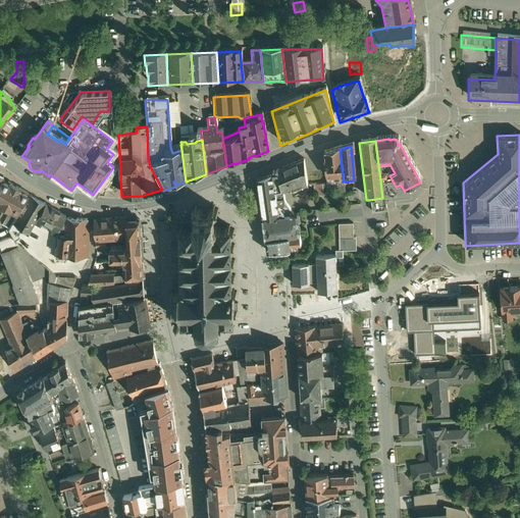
[(340,149),(322,155),(325,182),(329,180),(332,178),(343,178),(340,149)]
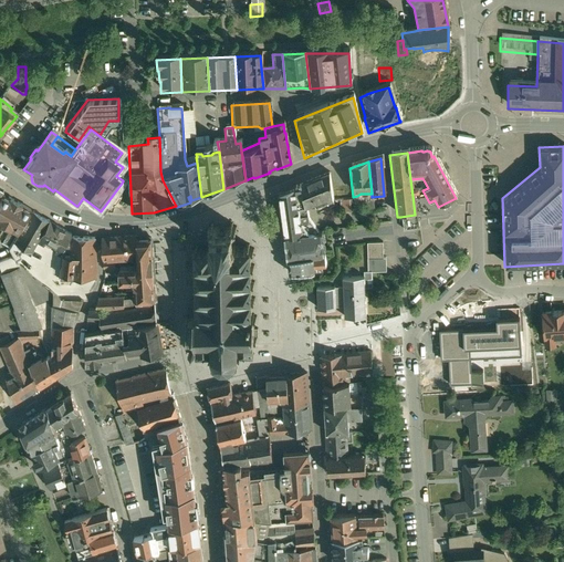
[(327,176),(300,188),(305,209),(316,204),(325,200),(327,204),(332,203),(327,176)]
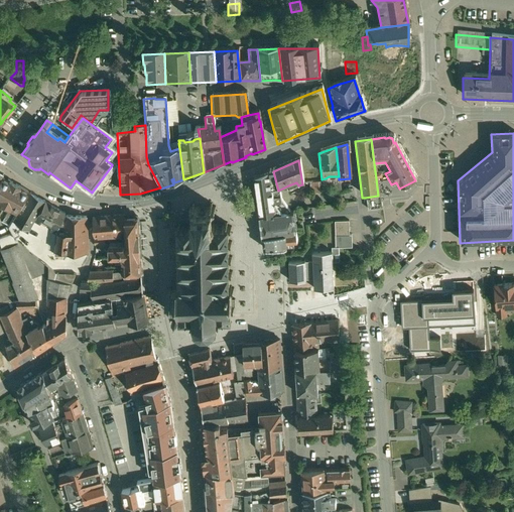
[(273,171),(253,179),(256,204),(280,202),(278,190),(273,171)]
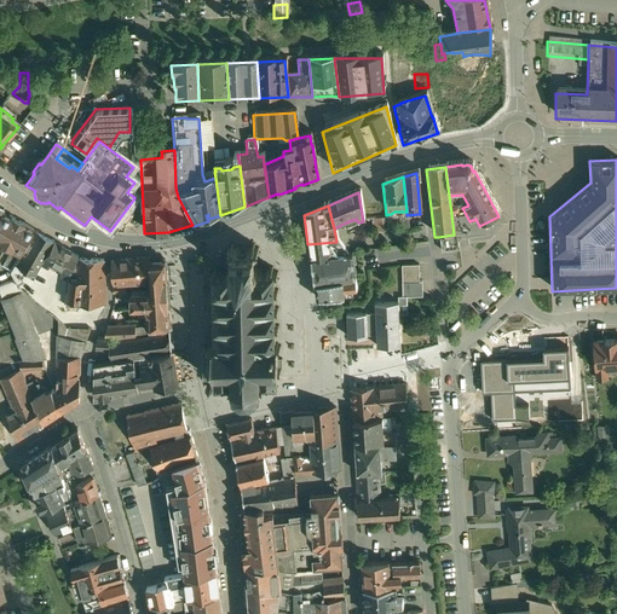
[(402,215),(391,216),(391,214),(386,215),(386,225),(402,222),(402,215)]
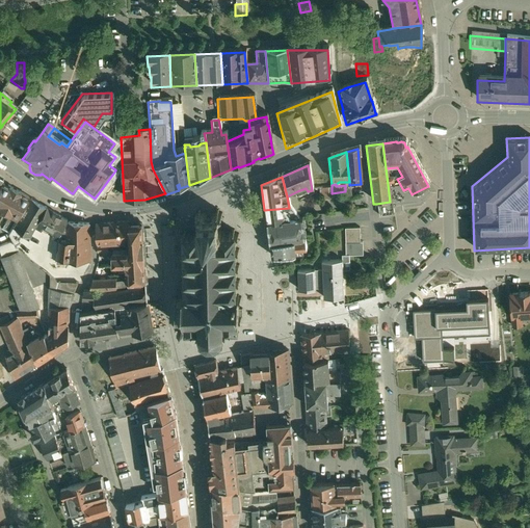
[(27,200),(6,188),(0,200),(0,213),(15,221),(27,201),(27,200)]
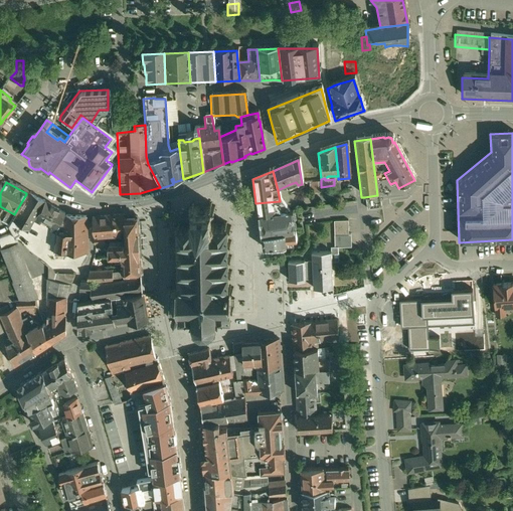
[(42,204),(26,194),(14,214),(10,221),(17,226),(19,227),(17,230),(24,234),(27,231),(34,219),(33,219),(42,204)]
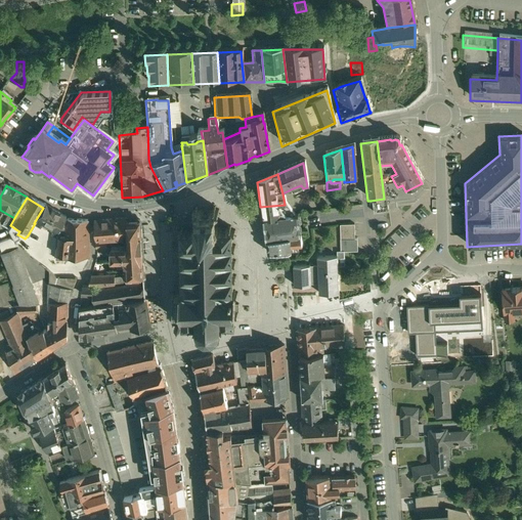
[(384,199),(371,201),(374,216),(387,214),(384,199)]
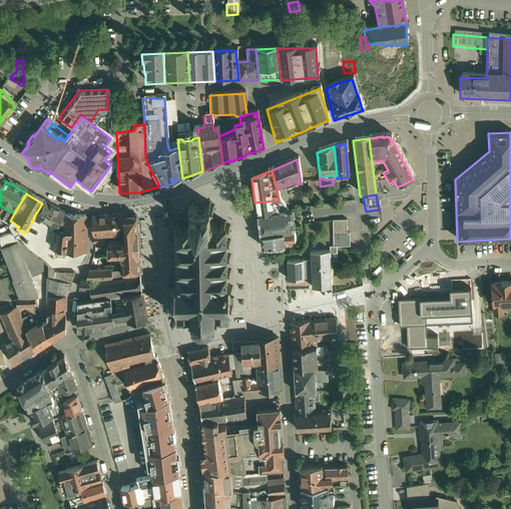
[(279,200),(254,202),(257,217),(288,213),(279,200)]
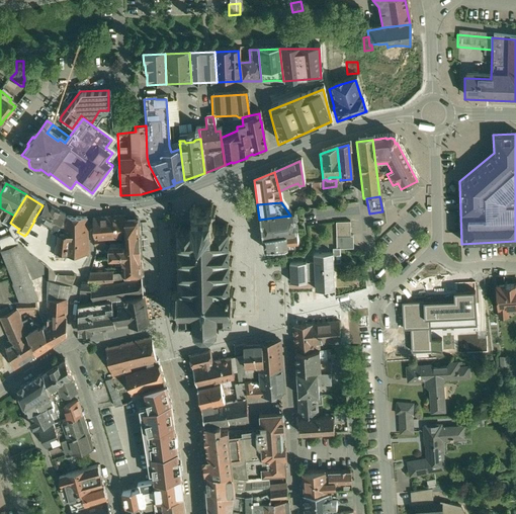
[(64,218),(45,205),(45,206),(43,205),(33,221),(34,221),(56,234),(64,218)]
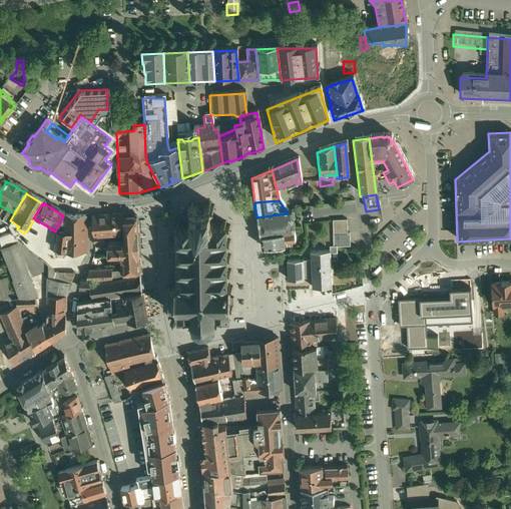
[(14,213),(0,205),(0,222),(6,226),(9,221),(10,220),(14,213)]
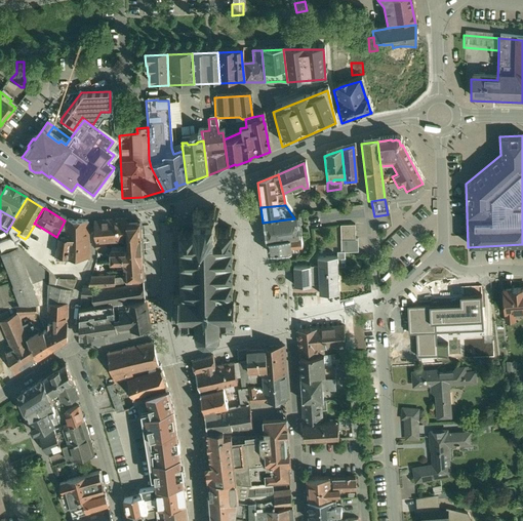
[(208,213),(207,215),(201,215),(199,214),(197,214),(197,213),(196,210),(194,210),(194,213),(193,213),(193,214),(190,214),(191,217),(193,217),(194,217),(194,231),(194,232),(191,232),(191,234),(183,234),(182,231),(179,231),(179,234),(177,234),(177,235),(174,235),(174,238),(178,238),(178,250),(175,250),(175,253),(178,253),(178,266),(175,266),(175,269),(178,269),(178,280),(175,281),(175,283),(178,283),(179,295),(177,295),(177,297),(174,297),(174,298),(173,298),(171,296),(169,297),(171,299),(171,318),(170,320),(171,322),(173,320),(175,320),(174,321),(174,323),(176,325),(178,325),(179,324),(179,332),(178,333),(180,335),(182,333),(192,333),(192,334),(194,334),(196,339),(194,341),(195,343),(198,342),(201,344),(201,347),(203,347),(204,345),(209,345),(209,347),(212,346),(211,344),(215,341),(217,343),(219,341),(216,338),(218,334),(222,333),(231,333),(232,334),(234,332),(233,331),(233,320),(234,320),(234,319),(237,319),(237,316),(234,316),(234,299),(236,299),(236,296),(234,296),(234,294),(232,294),(232,282),(235,282),(235,279),(232,279),(232,267),(235,267),(235,265),(231,265),(231,252),(234,252),(234,249),(231,249),(231,237),(234,237),(234,234),(231,234),(231,233),(230,233),(230,230),(227,230),(227,233),(218,233),(217,231),(216,231),(214,229),(214,228),(216,225),(216,223),(214,219),(214,216),(217,216),(217,213),(214,213),(214,210),(211,210),(211,213),(210,213),(208,213)]
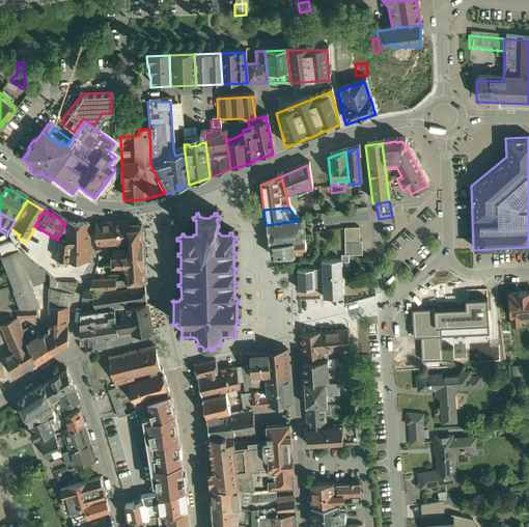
[(298,221),(266,225),(269,247),(293,243),(295,251),(305,250),(303,242),(300,221),(298,221)]
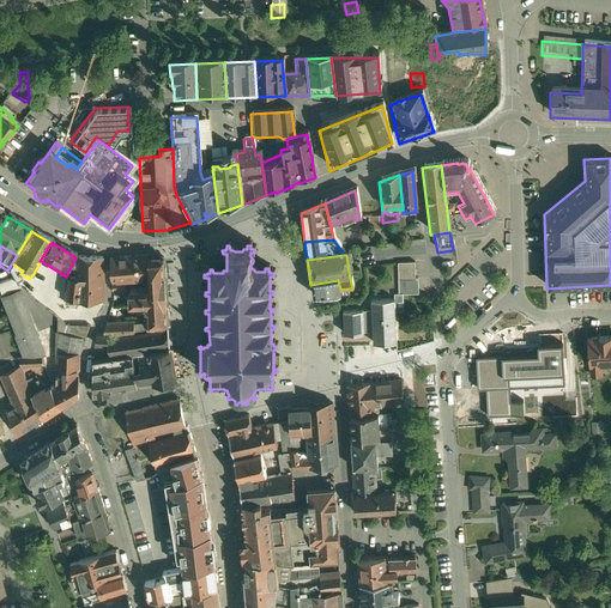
[(145,259),(109,261),(112,293),(123,292),(122,284),(147,283),(146,262),(145,262),(145,259)]
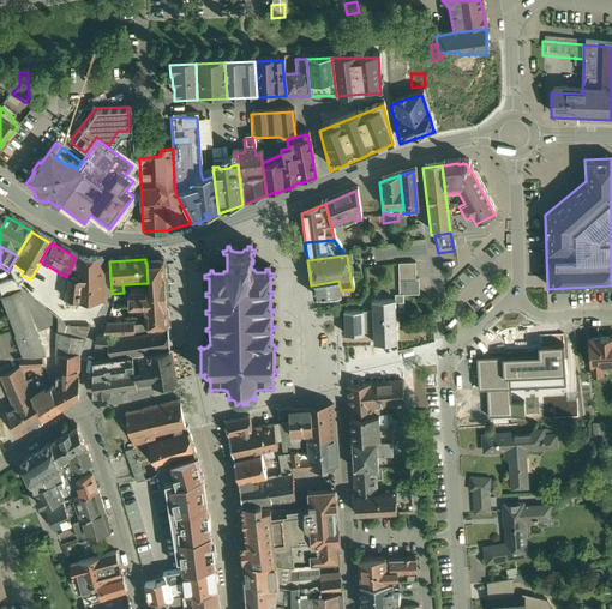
[(101,261),(77,260),(75,282),(69,281),(67,295),(65,294),(64,307),(79,308),(79,305),(102,303),(103,300),(101,261)]
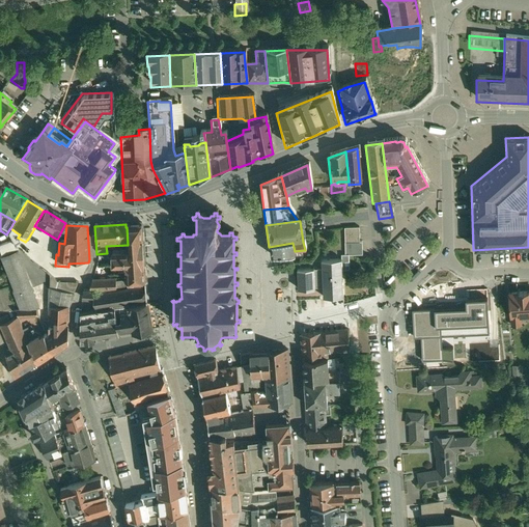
[(143,253),(141,225),(127,226),(128,253),(143,253)]
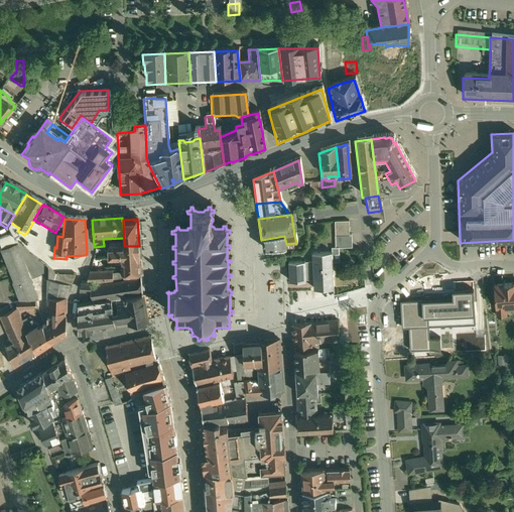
[(17,227),(10,222),(9,223),(6,228),(10,236),(13,240),(15,238),(12,234),(17,227)]
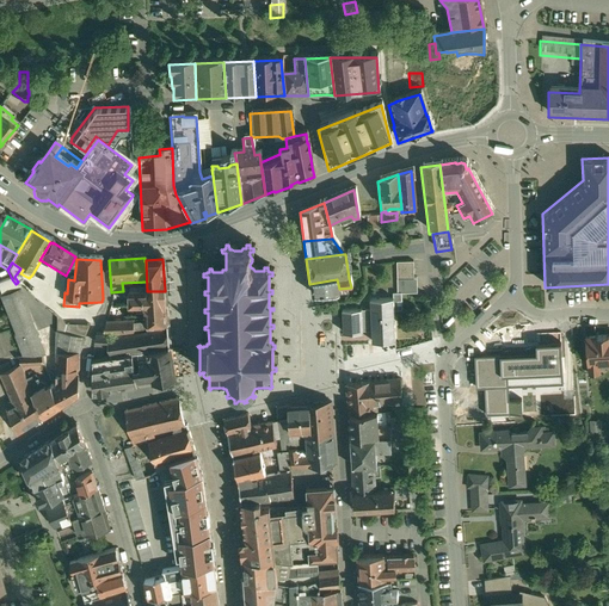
[(411,265),(394,266),(395,297),(414,296),(414,282),(412,282),(411,265)]
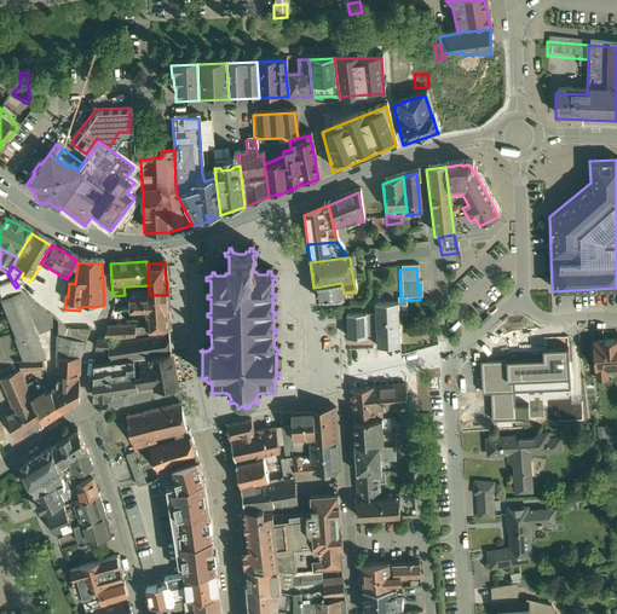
[(12,283),(0,287),(0,302),(19,294),(16,288),(12,283)]
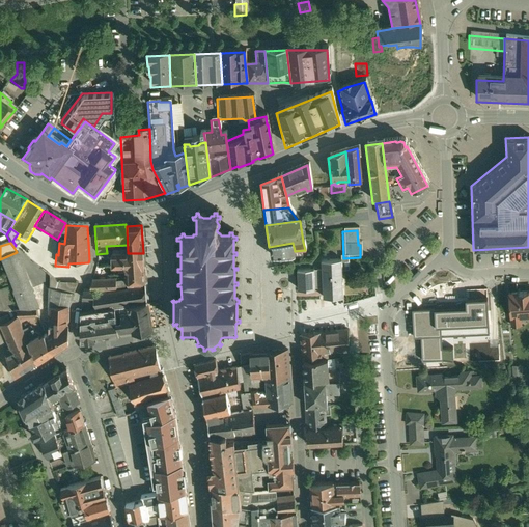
[(293,243),(269,247),(270,259),(295,257),(295,251),(293,243)]
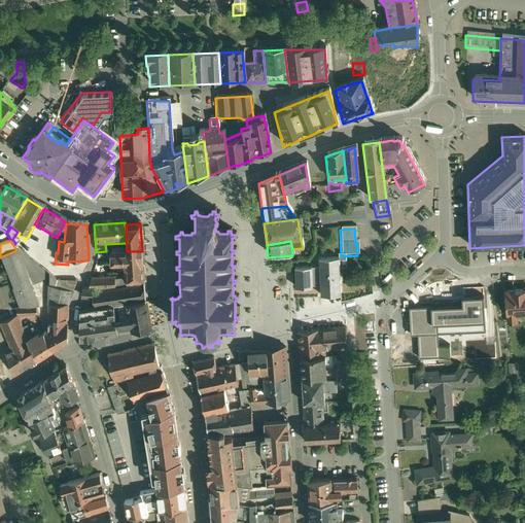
[(109,266),(124,266),(125,283),(144,281),(142,251),(127,251),(109,252),(109,266)]
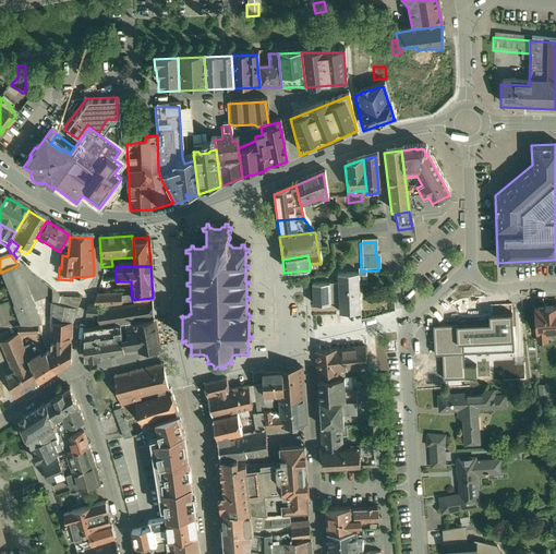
[(17,271),(0,277),(20,327),(36,327),(39,327),(17,271)]
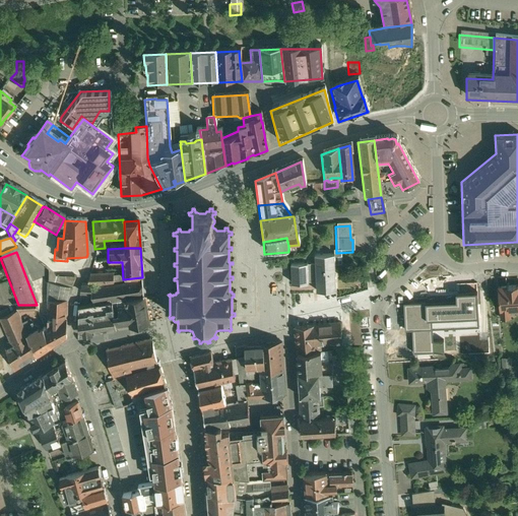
[(332,257),(314,258),(314,267),(306,267),(306,266),(289,267),(290,286),(307,285),(307,282),(315,282),(315,294),(334,293),(332,257)]
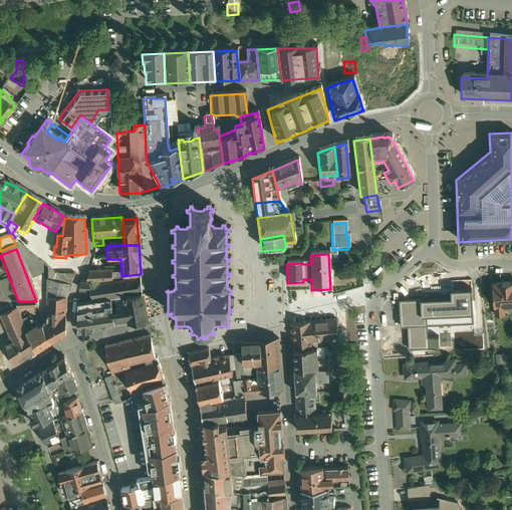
[(110,283),(110,272),(88,273),(84,284),(101,284),(110,283)]
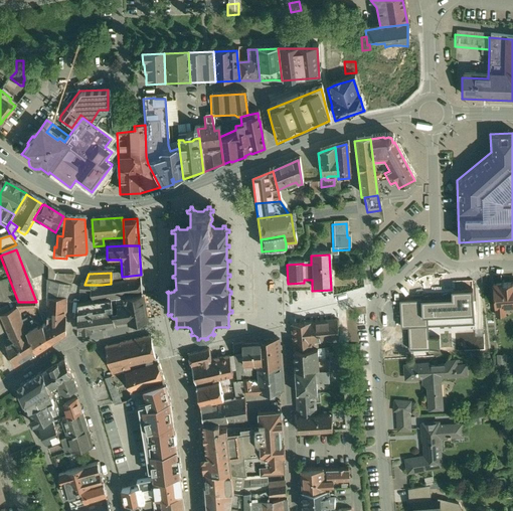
[(74,277),(54,276),(52,283),(69,287),(74,277)]
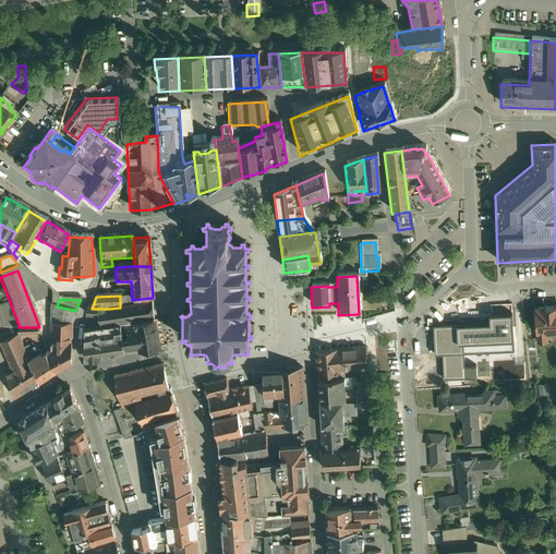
[(133,306),(97,311),(97,310),(86,309),(85,317),(98,318),(99,327),(117,324),(117,326),(117,328),(119,327),(123,327),(153,322),(152,299),(140,299),(140,302),(132,302),(133,306)]
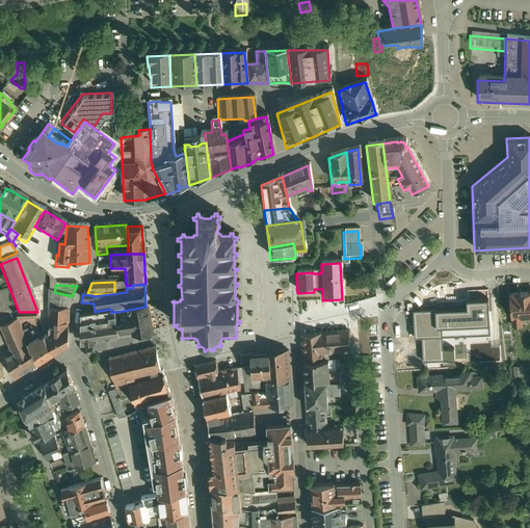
[(488,289),(470,292),(472,317),(473,316),(475,325),(484,324),(485,332),(494,331),(493,323),(494,323),(488,289)]
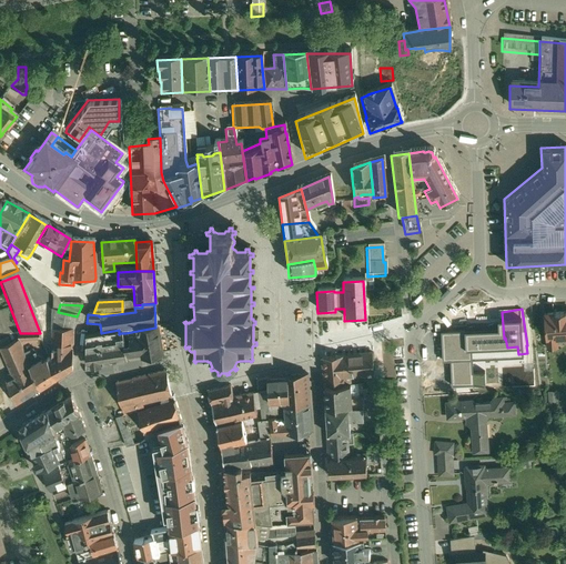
[(58,312),(51,311),(51,331),(71,331),(77,316),(58,312)]
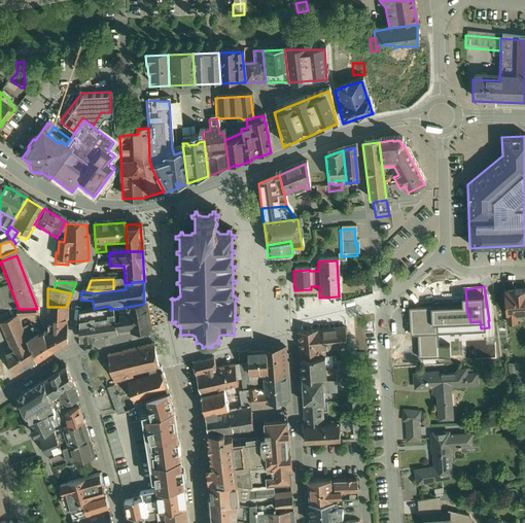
[(522,293),(513,294),(513,295),(503,295),(505,318),(506,327),(516,326),(515,317),(524,316),(524,293),(522,294),(522,293)]
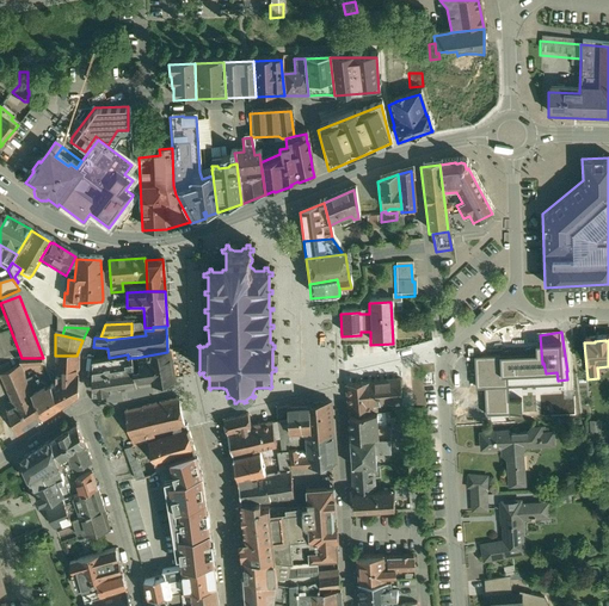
[(167,352),(135,358),(137,372),(136,372),(136,376),(133,377),(135,389),(173,383),(167,352)]
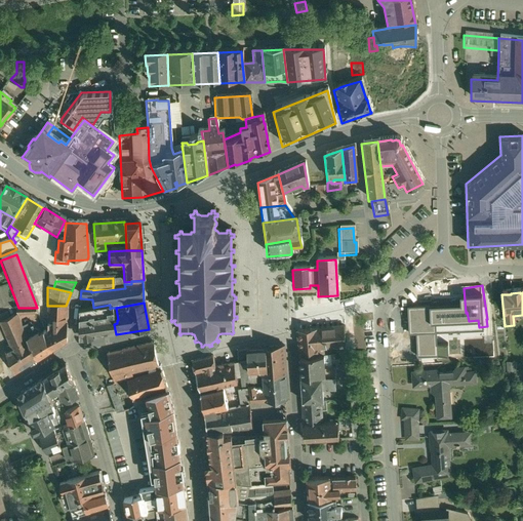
[(66,306),(47,306),(46,333),(42,333),(50,352),(66,342),(66,306)]
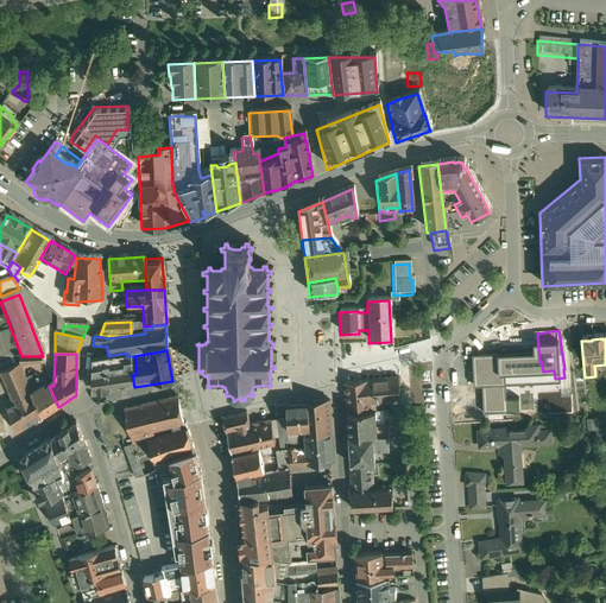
[(127,355),(90,362),(90,393),(94,393),(95,394),(107,392),(107,391),(134,387),(132,375),(130,356),(127,357),(127,355)]
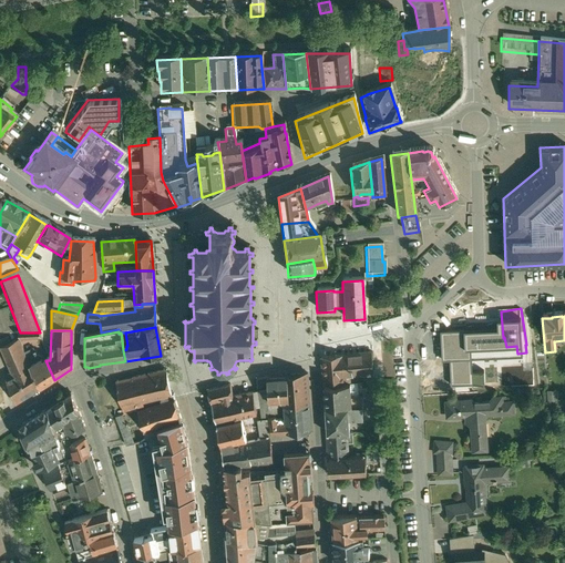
[(20,333),(16,334),(18,341),(39,341),(37,333),(20,333)]
